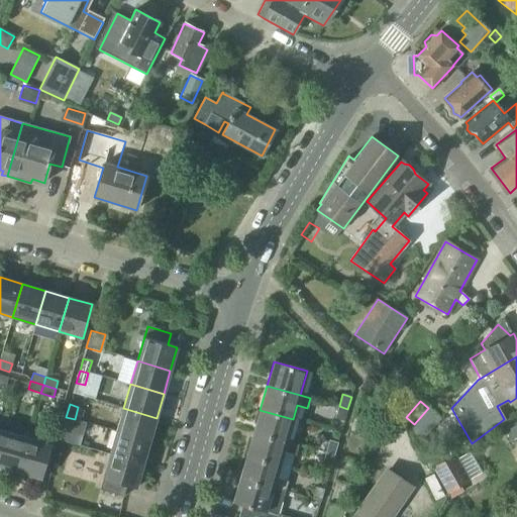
[(347,409),(339,406),(335,419),(344,421),(347,409)]
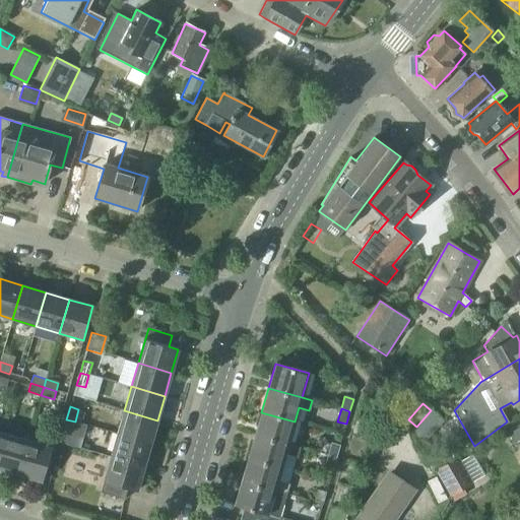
[(124,410),(118,434),(150,444),(157,420),(124,410)]
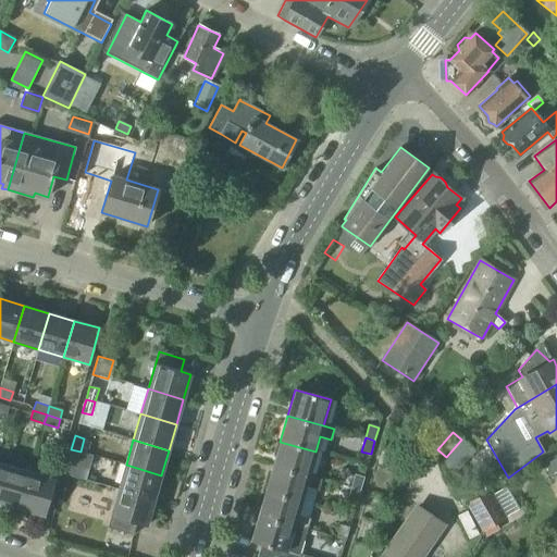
[(280,442),(273,466),(309,477),(309,475),(316,452),(280,442)]
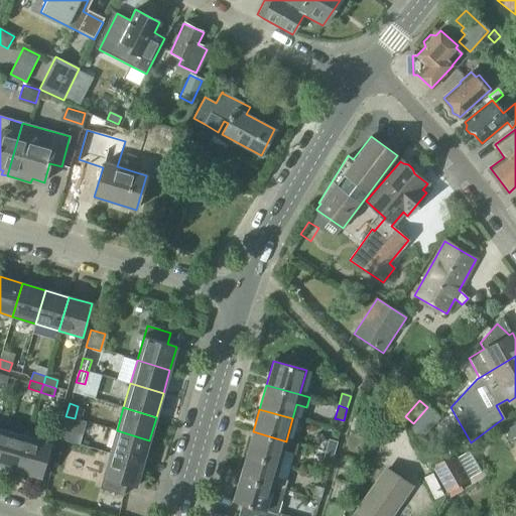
[(75,418),(66,416),(62,428),(71,430),(75,418)]
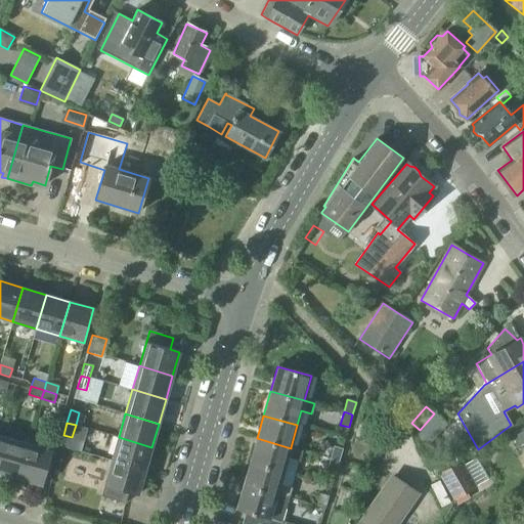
[(523,430),(512,437),(517,446),(523,442),(523,430)]
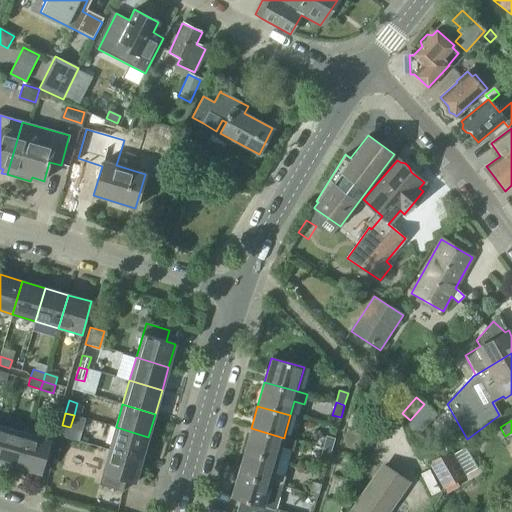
[(0,437),(0,462),(17,467),(27,434),(3,427),(0,437)]
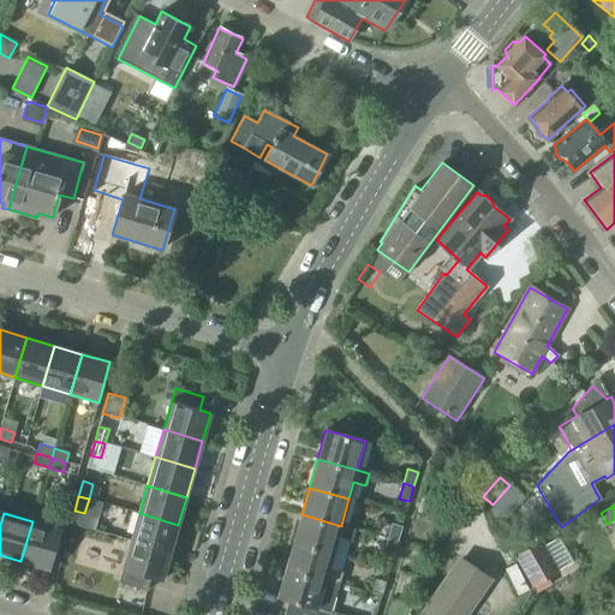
[(139,513),(131,541),(169,553),(178,525),(139,513)]
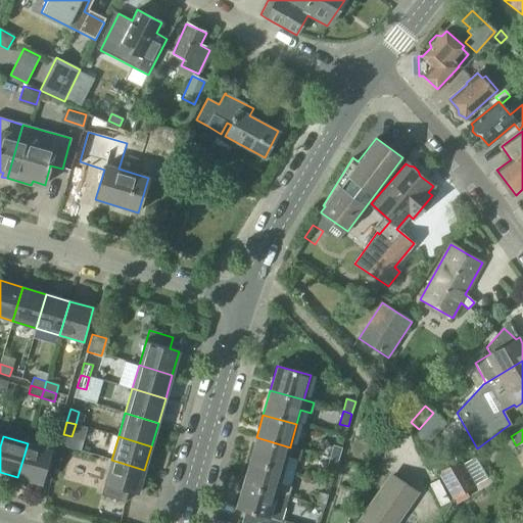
[(256,437),(249,461),(283,471),(287,457),(298,460),(301,449),(290,446),(290,447),(256,437)]
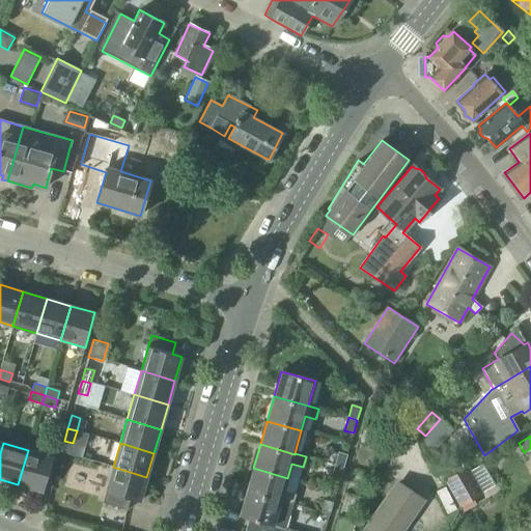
[(28,450),(18,484),(43,492),(53,457),(28,450)]
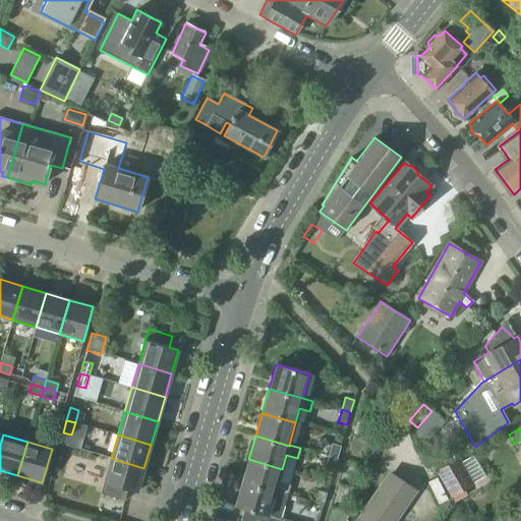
[(332,444),(328,456),(337,459),(340,447),(332,444)]
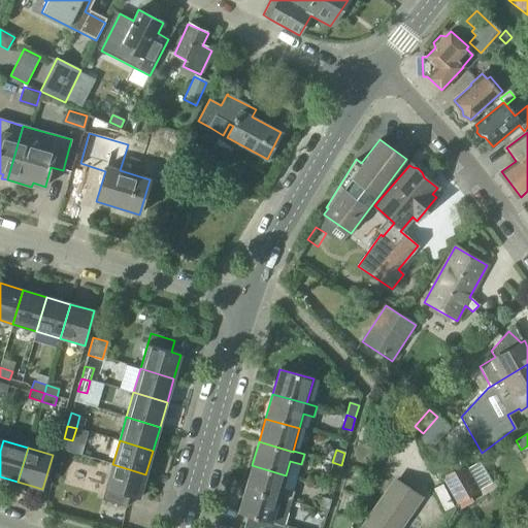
[(341,465),(332,462),(329,475),(337,477),(341,465)]
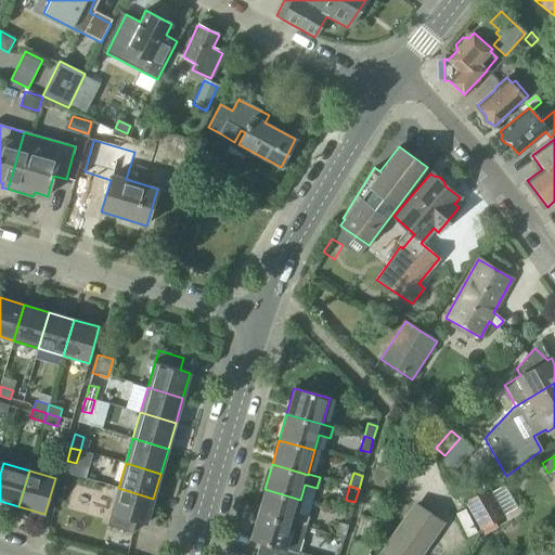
[(153,499),(118,488),(107,526),(132,533),(137,521),(146,524),(153,499)]
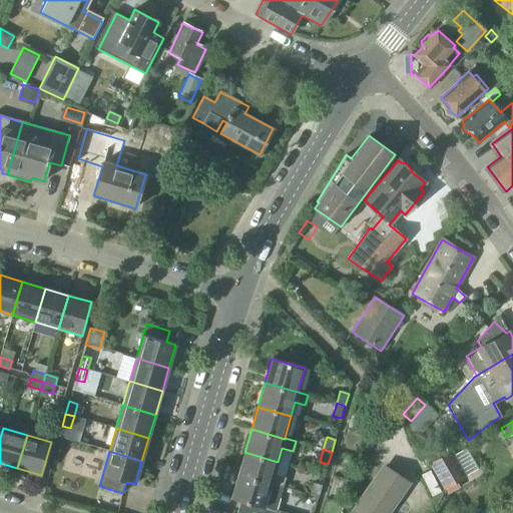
[(244,452),(237,475),(283,488),(286,477),(275,474),(278,462),(244,452)]
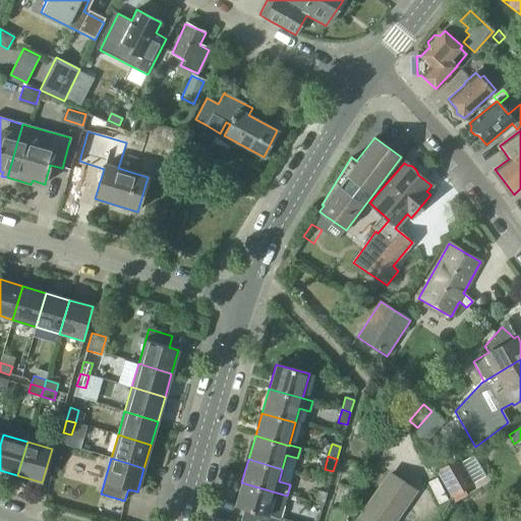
[(451,499),(454,504),(466,497),(463,490),(472,485),(458,461),(438,472),(451,499)]
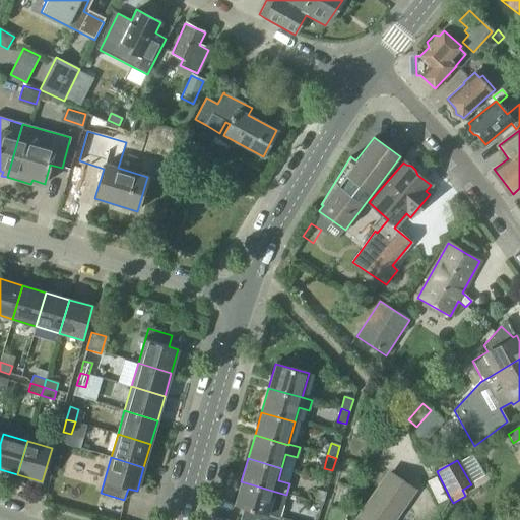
[(356,519),(392,519),(412,491),(388,474),(356,519)]
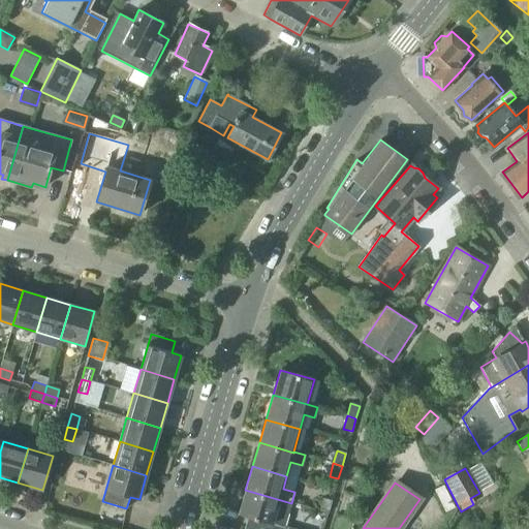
[(248,517),(244,528),(248,528),(283,528),(291,503),(245,490),(238,514),(248,517)]
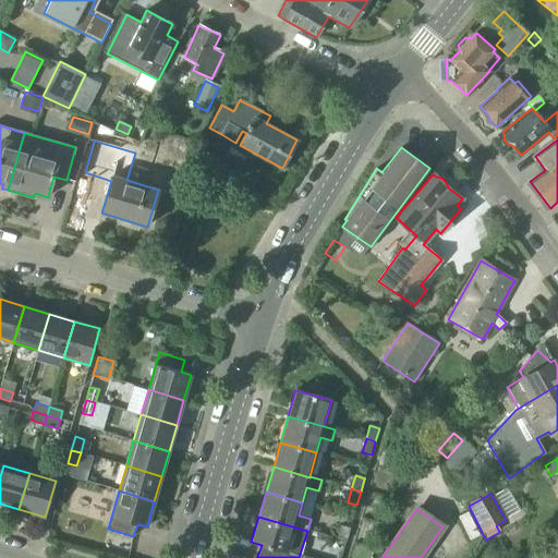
[(337,538),(346,542),(350,529),(340,525),(337,538)]
